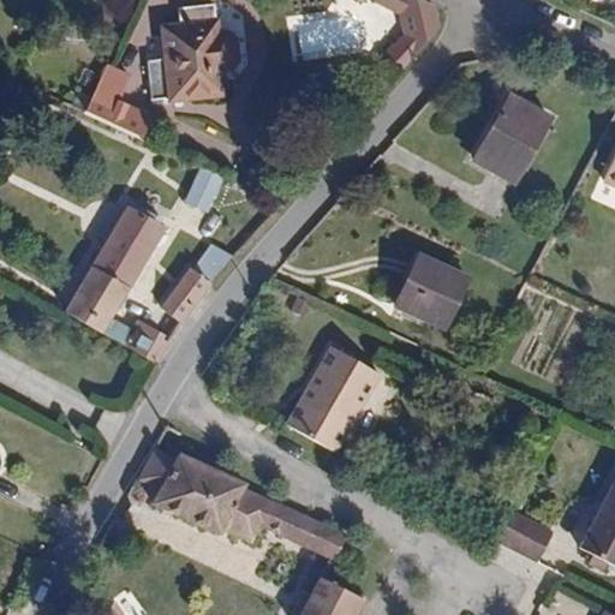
[(440,27),(433,0),(386,0),(400,7),(406,36),(387,57),(401,69),(440,27)]
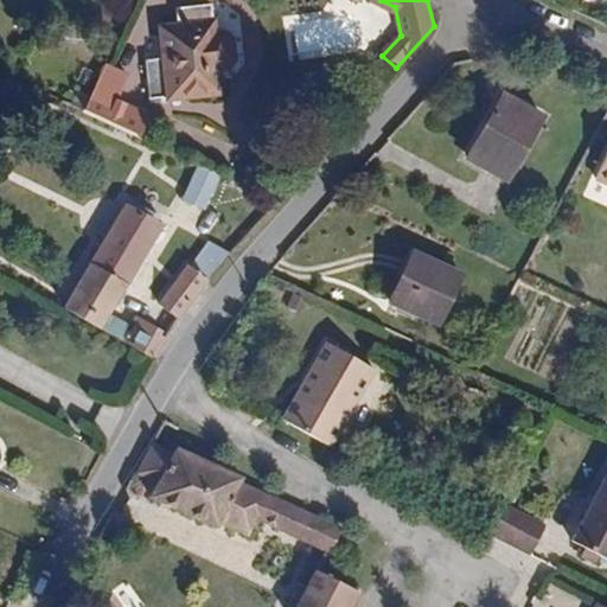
[(223,69),(231,58),(229,38),(222,32),(212,32),(212,21),(160,26),(163,58),(144,61),(147,97),(166,96),(166,98),(218,94),(217,69),(223,69)]
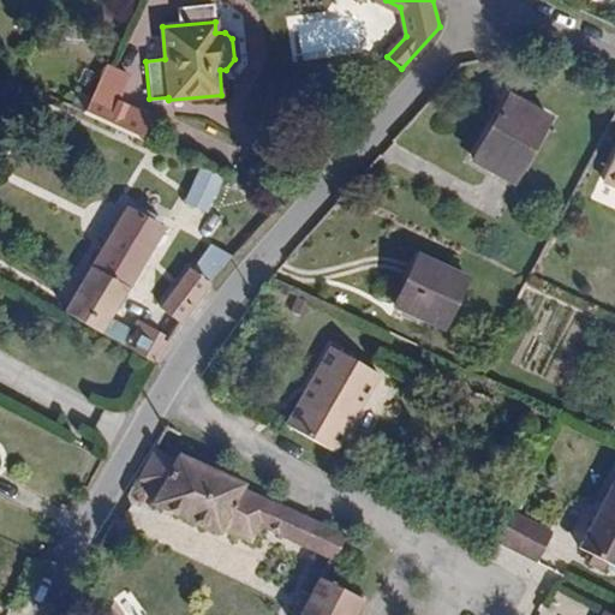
[(120,106),(132,79),(105,66),(84,113),(138,138),(148,119),(120,106)]
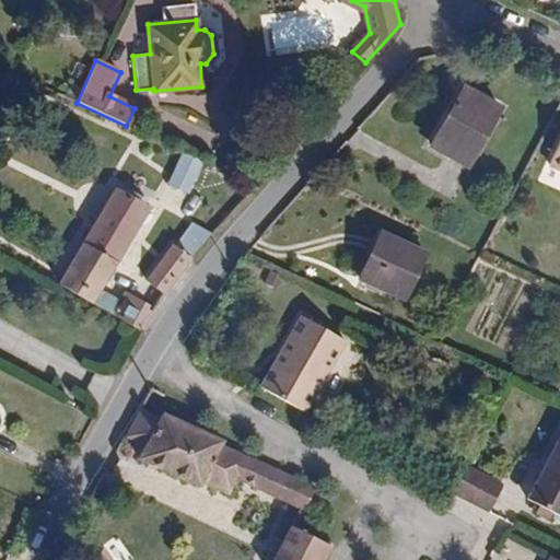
[(468,165),(500,109),(464,89),(432,144),(468,165)]
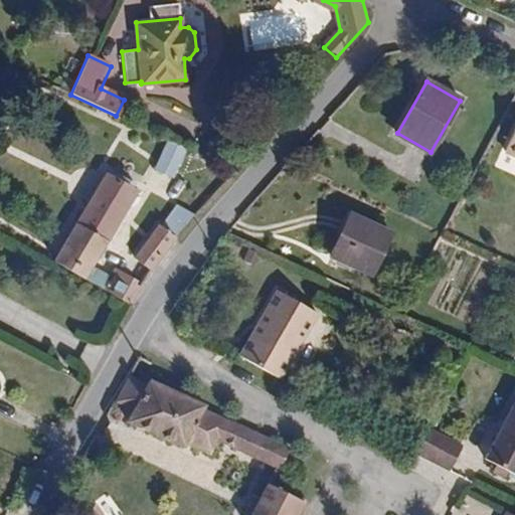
[(514,125),(504,149),(514,153),(514,125)]
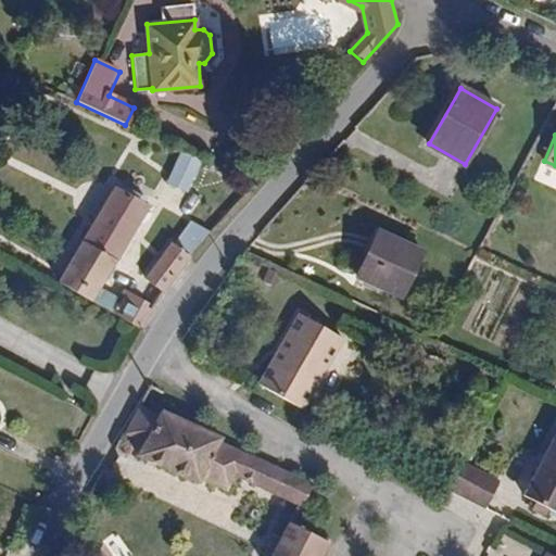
[(212,200),(226,171),(181,150),(167,179),(212,200)]
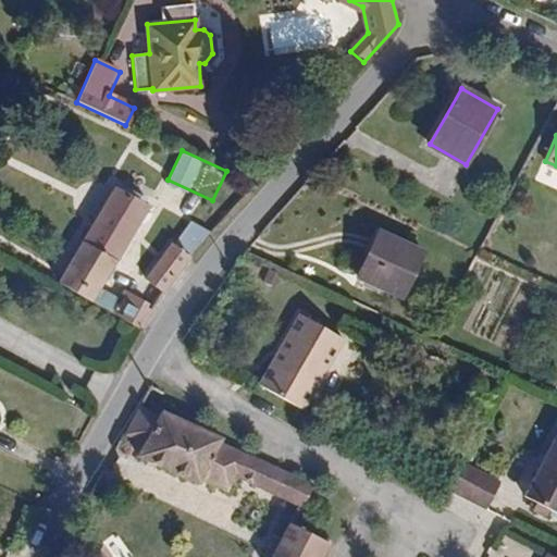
[(99,288),(147,209),(112,188),(59,283),(139,332),(151,310),(121,293),(116,299),(99,288)]
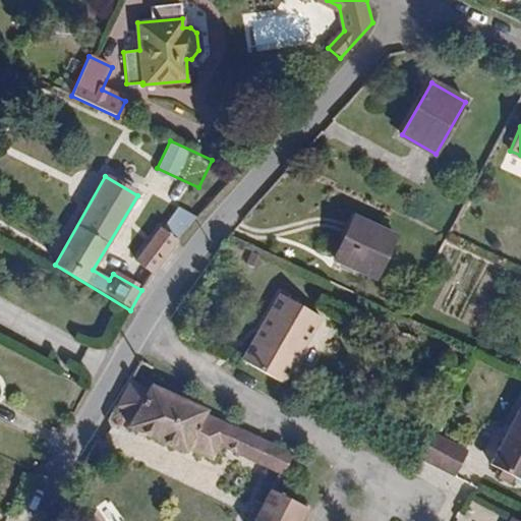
[(177,239),(196,216),(177,207),(162,228),(177,239)]
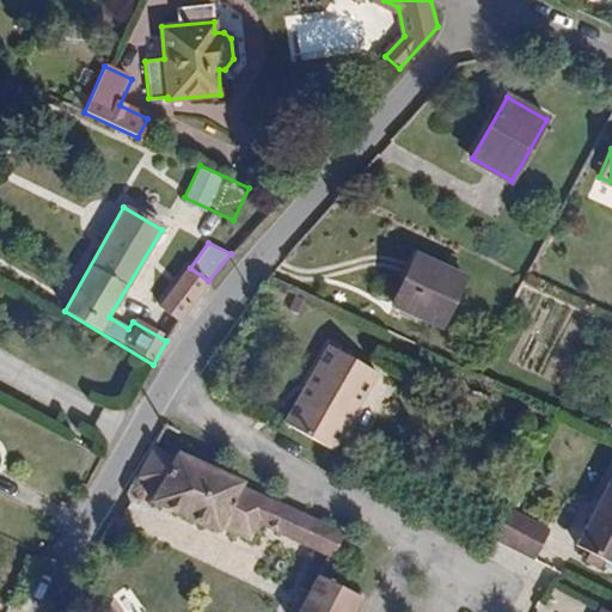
[(441,326),(464,276),(418,256),(396,305),(441,326)]
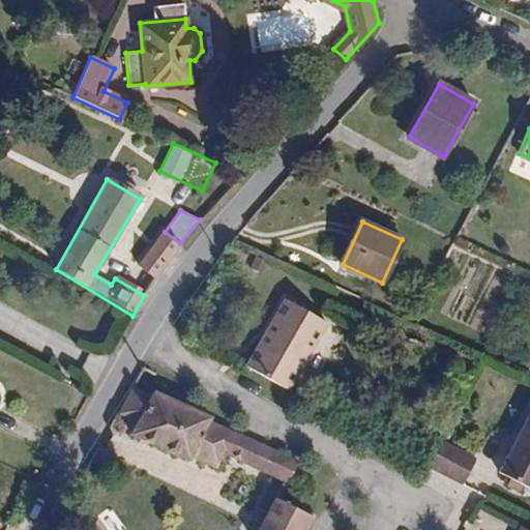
[(154,280),(180,243),(165,232),(163,230),(137,265),(154,280)]
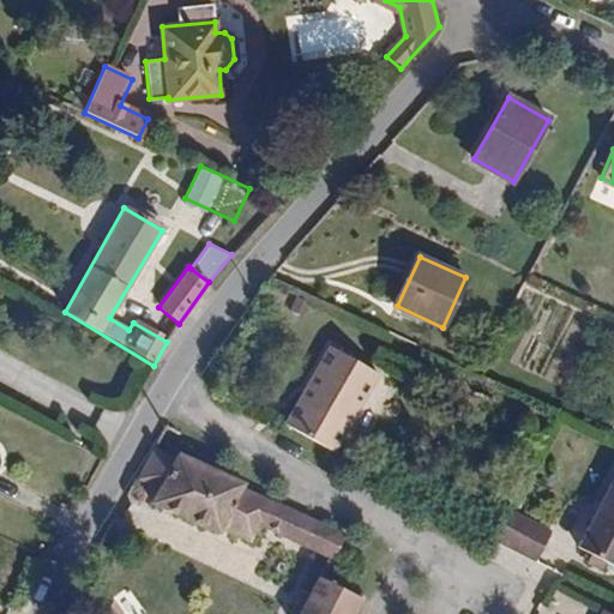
[(332,453),(378,373),(332,347),(287,426),(332,453)]
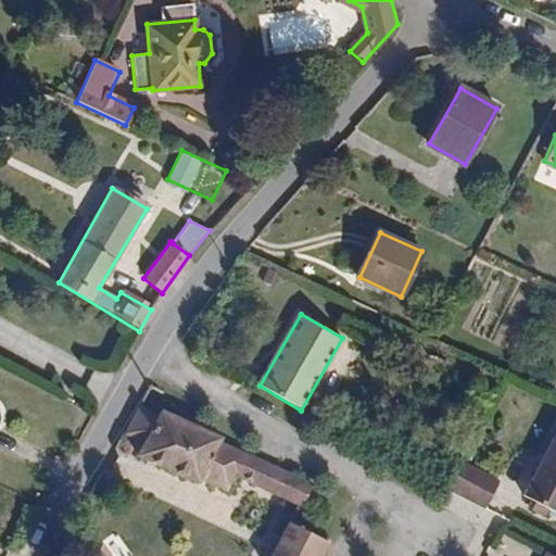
[(319,555),(328,542),(292,523),(313,485),(219,444),(222,439),(160,411),(159,413),(139,404),(123,432),(143,441),(137,455),(198,483),(201,478),(228,491),(235,475),(297,503),(269,555),(319,555)]
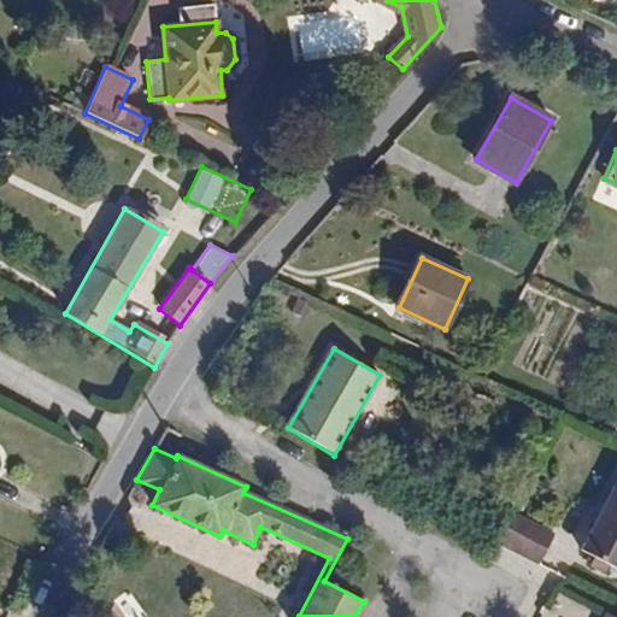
[(616,569),(616,482),(582,552),(616,569)]
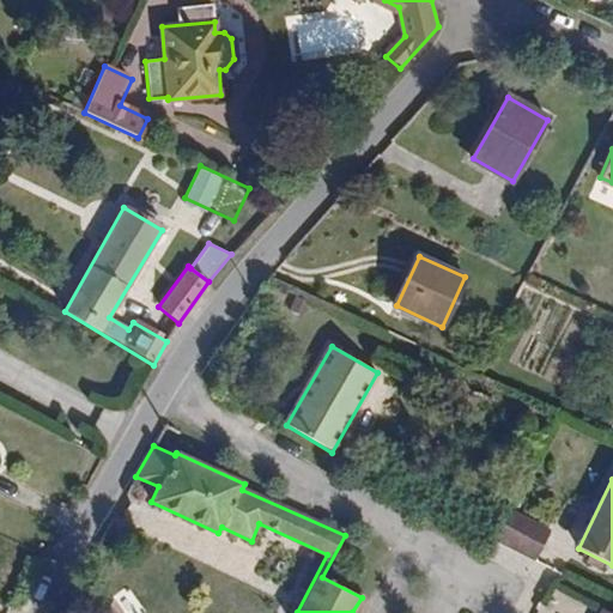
[(535,560),(548,532),(509,509),(493,538),(535,560)]
